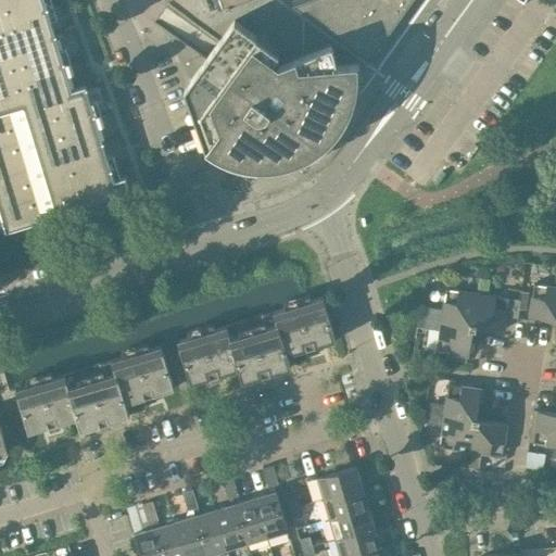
[(45,0),(0,0),(0,213),(5,231),(45,219),(41,211),(77,199),(80,209),(130,193),(125,176),(114,179),(85,85),(72,89),(45,0)]
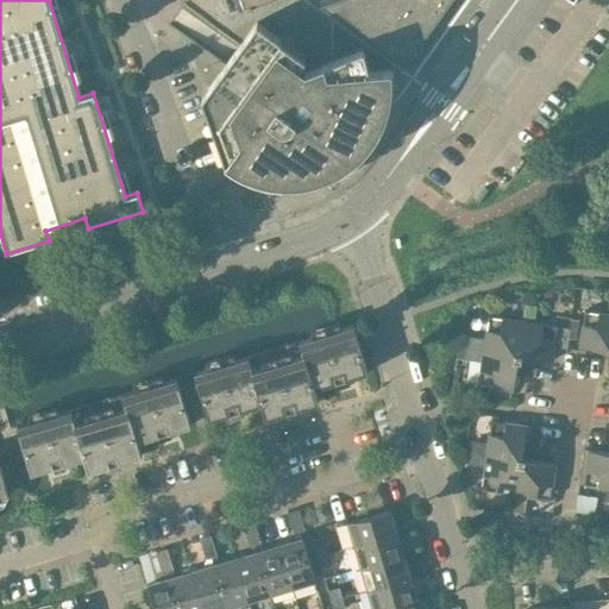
[(226,0),(230,10),(256,0),(226,0)]
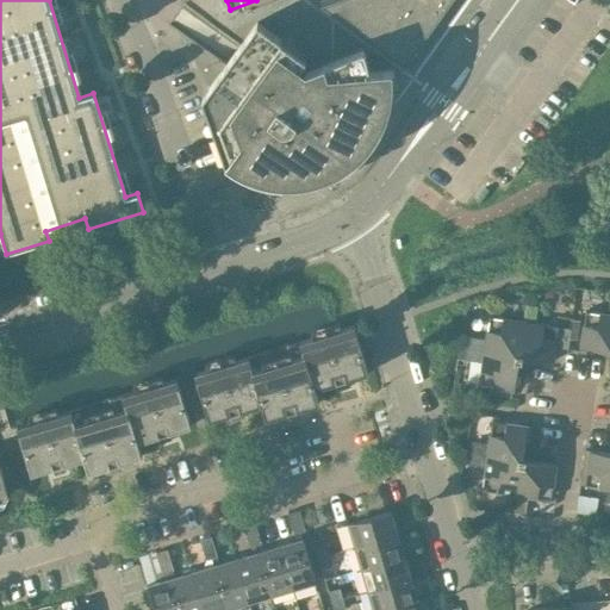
[(442,0),(335,0),(321,6),(404,67),(449,5),(442,0)]
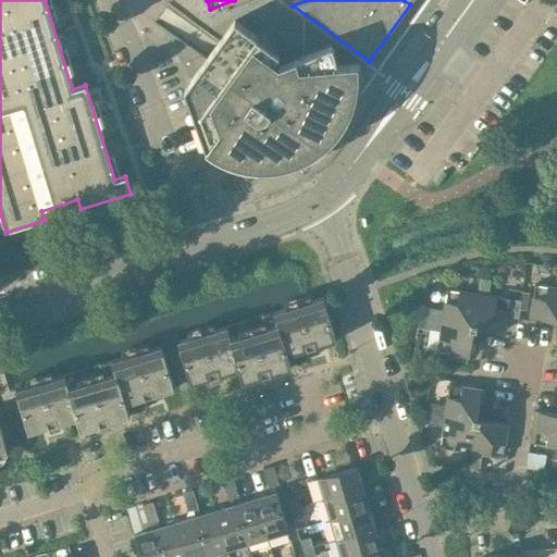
[(201,108),(203,110),(224,123),(276,51),(234,20),(190,81),(198,102),(199,104),(200,107),(201,108)]
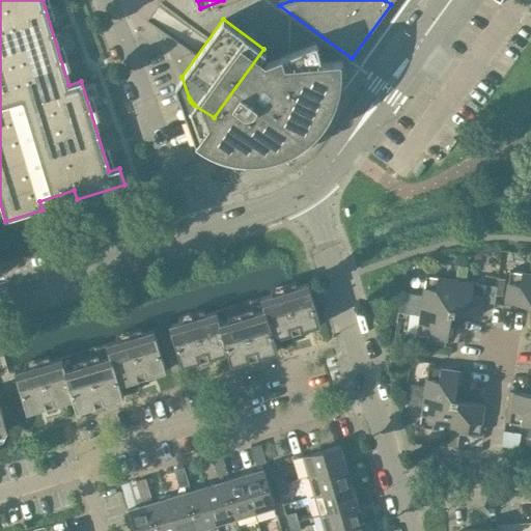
[(270,53),(269,52),(263,49),(214,117),(207,127),(210,129),(208,131),(208,138),(212,145),(217,151),(225,154),(233,156),(242,158),(251,158),(259,158),(267,157),(276,155),(284,151),(291,148),(300,143),(306,139),(312,134),(318,127),(324,120),(329,114),(333,106),(336,99),(338,90),(339,84),(311,79),(312,73),(312,67),(312,61),(275,64),(274,62),(274,60),(273,58),(272,56),(271,55),(270,53)]
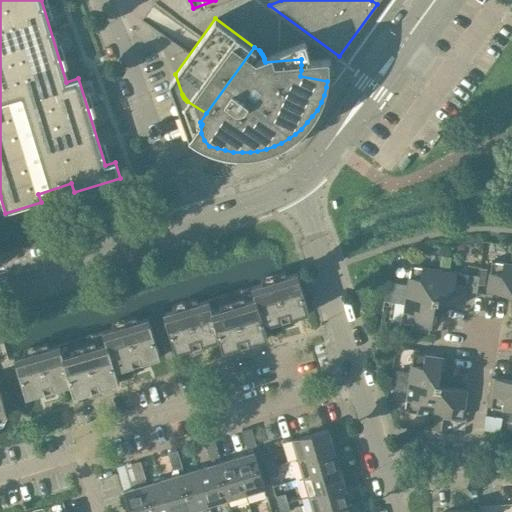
[(511,253),(511,263),(491,261),(487,290),(511,293),(511,253)]
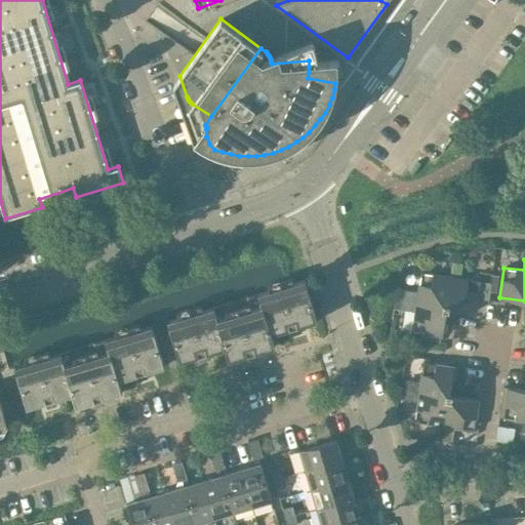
[(491,282),(480,280),(460,278),(462,264),(452,261),(450,276),(447,303),(450,307),(476,311),(478,298),(489,299),(491,282)]
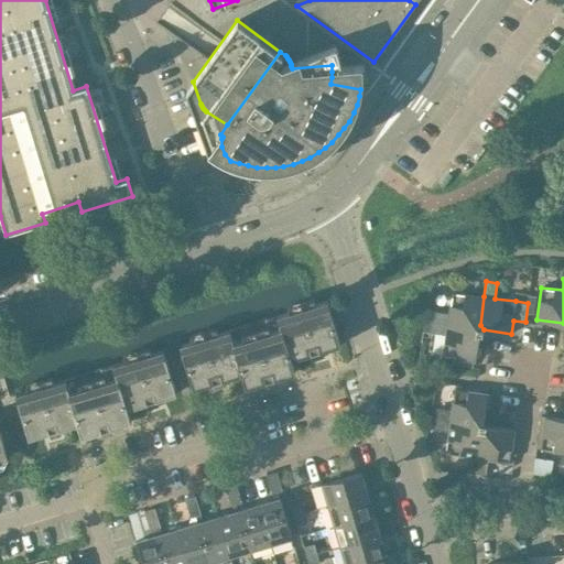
[(480,329),(484,329),(480,325),(484,296),(452,292),(449,313),(434,311),(432,322),(476,328),(479,333),(480,329)]
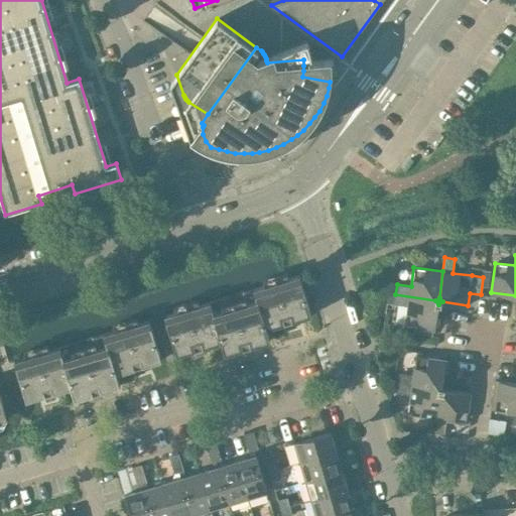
[(483,277),(482,286),(489,287),(491,270),(484,270),(483,277)]
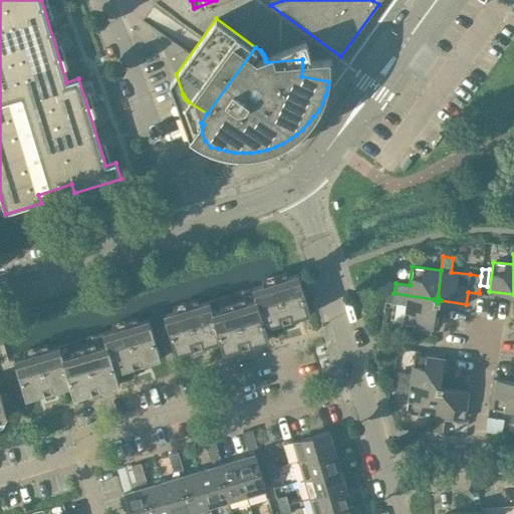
[(254,287),(265,327),(282,322),(284,328),(294,325),(292,319),(310,313),(298,274),(254,287)]
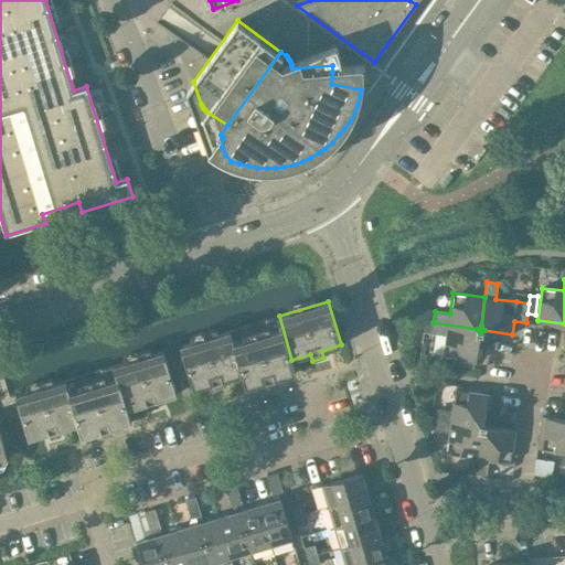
[(279,316),(228,331),(242,374),(246,387),(265,381),(267,387),(278,384),(276,377),(296,372),(291,360),(279,316)]
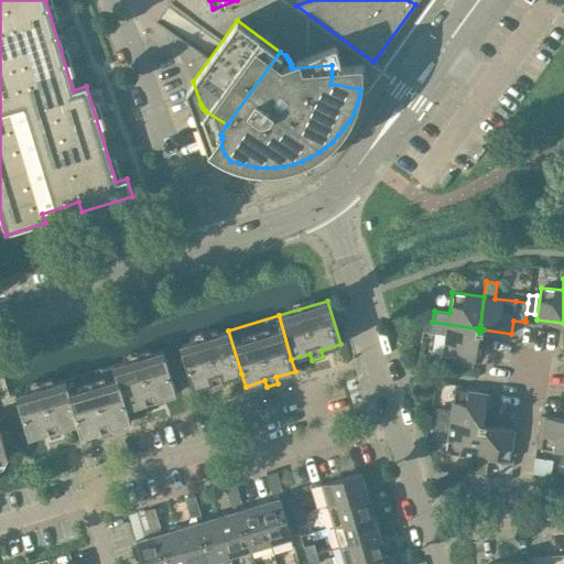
[(476,328),(432,322),(431,333),(446,335),(443,356),(475,360),(479,333),(476,328)]
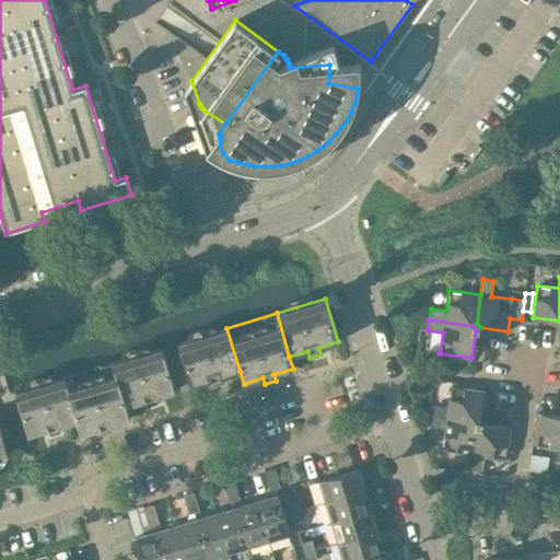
[(240,371),(226,328),(178,342),(191,386),(211,380),(212,386),(223,383),(222,376),(240,371)]
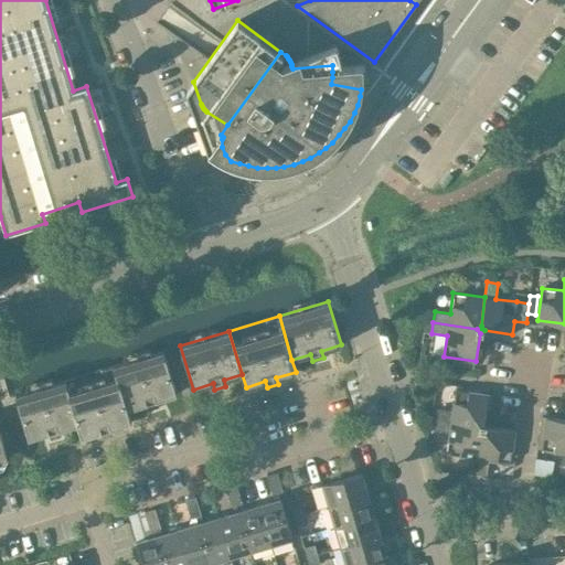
[(115,365),(128,408),(146,403),(148,409),(159,406),(157,400),(177,394),(163,351),(115,365)]
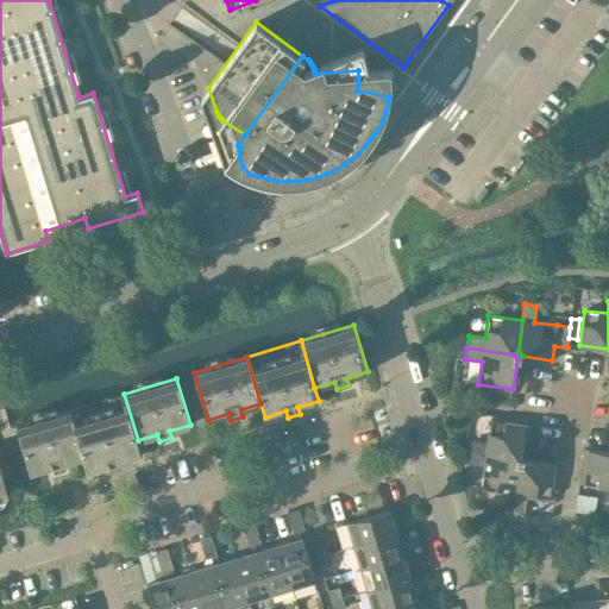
[(70,410),(83,457),(88,470),(108,464),(111,471),(123,468),(120,460),(142,454),(138,440),(124,394),(70,410)]
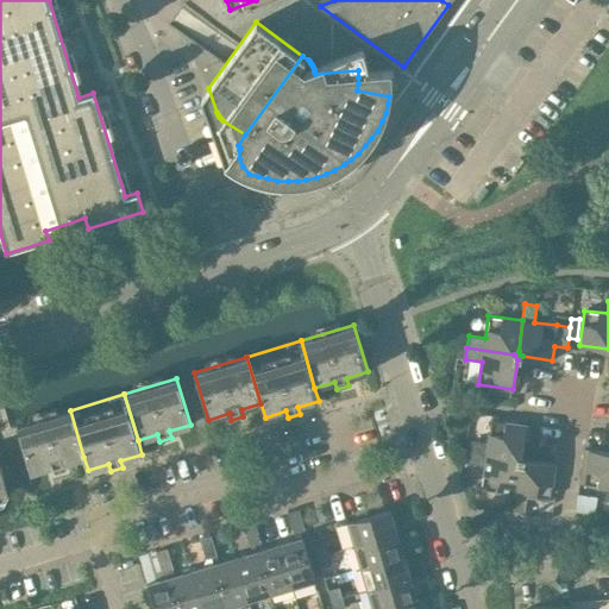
[(83,457),(70,410),(17,426),(31,472),(52,466),(54,473),(67,470),(64,463),(83,457)]
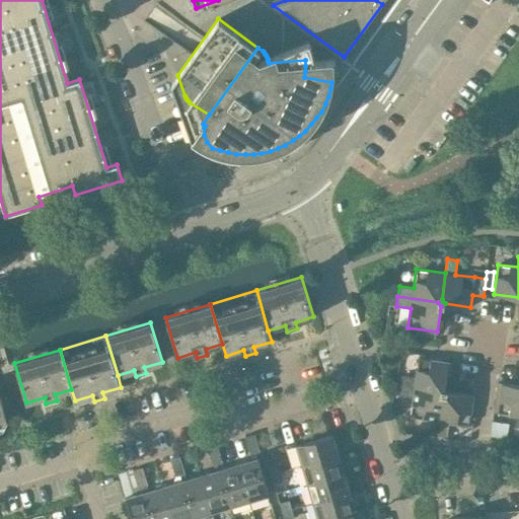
[(441,390),(445,387),(448,362),(419,358),(416,377),(401,375),(400,385),(441,390)]
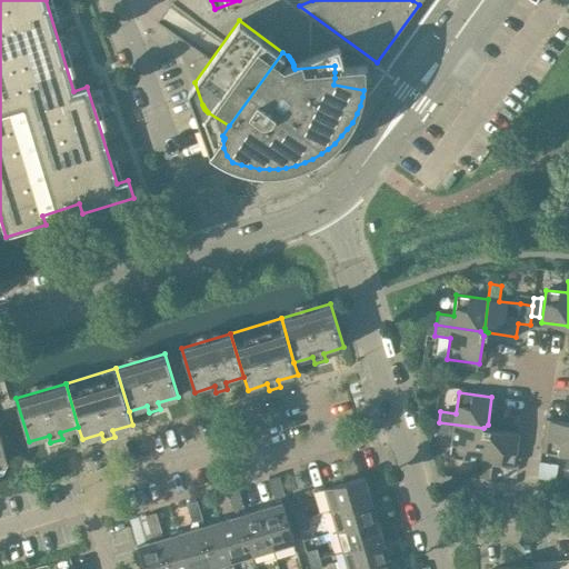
[(568,471),(568,421),(550,420),(546,452),(567,456),(565,471),(568,471)]
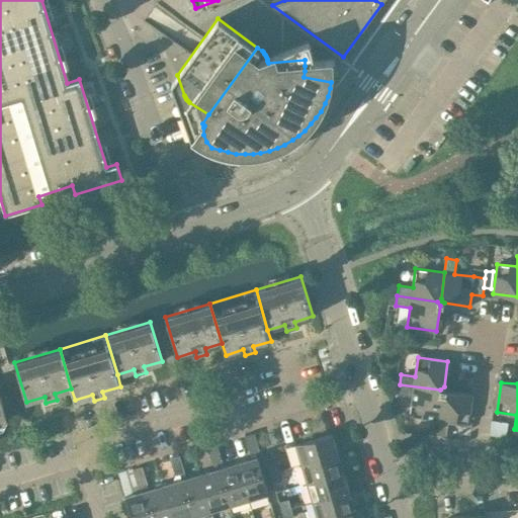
[(440,390),(400,384),(398,394),(412,396),(410,416),(438,420),(442,395),(447,391),(443,390),(444,386),(440,390)]
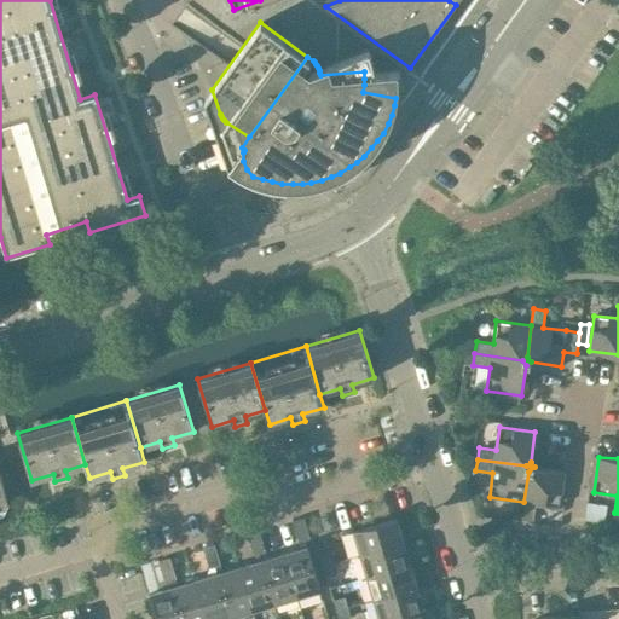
[(524,502),(521,519),(533,520),(536,503),(559,507),(565,472),(534,467),(528,472),(524,502)]
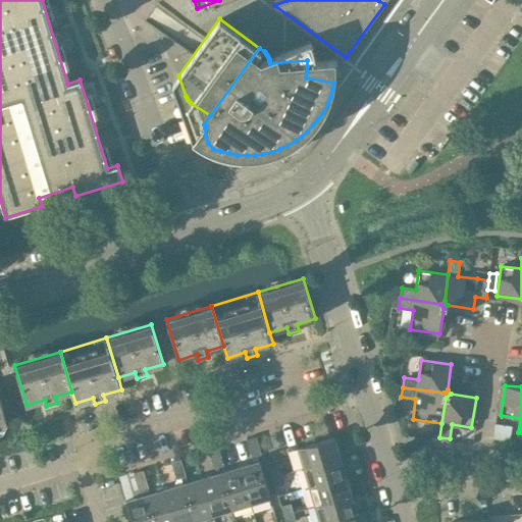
[(256,436),(246,439),(252,456),(261,454),(256,436)]
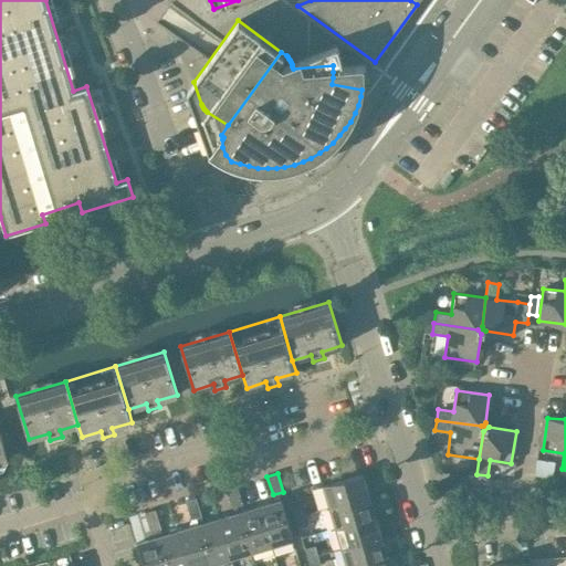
[(328,507),(368,495),(363,474),(322,486),(328,507)]
